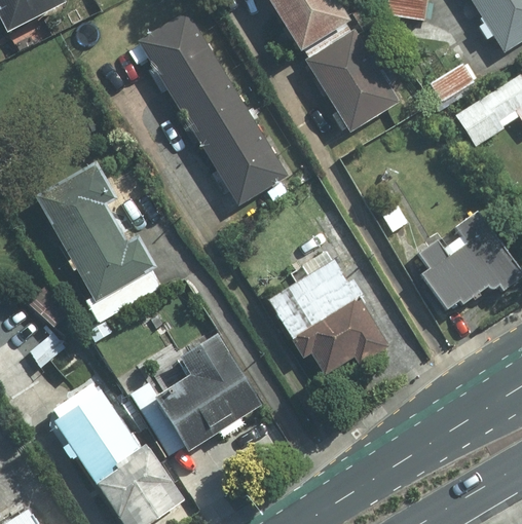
[(65,1),(64,0),(0,0),(0,13),(8,30),(65,1)]
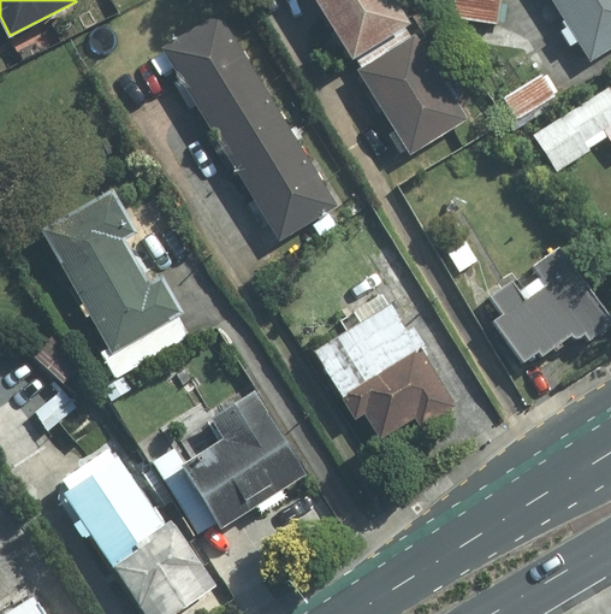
[(396,0),(318,0),(351,57),(409,22),(396,0)]
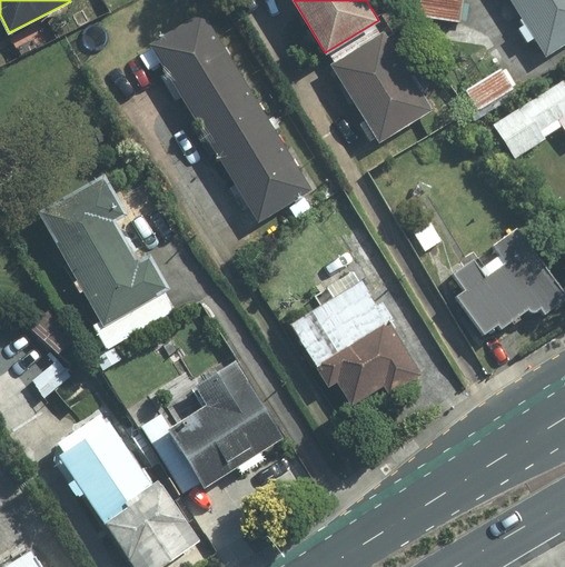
[(417,0),(416,19),(459,21),(461,0),(417,0)]
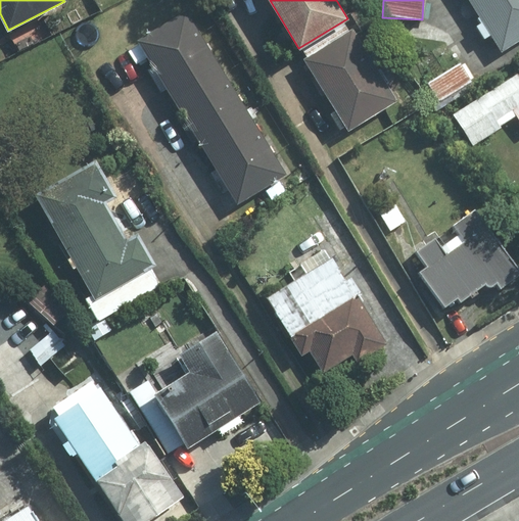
[(518,0),(469,0),(501,50),(518,39),(518,0)]
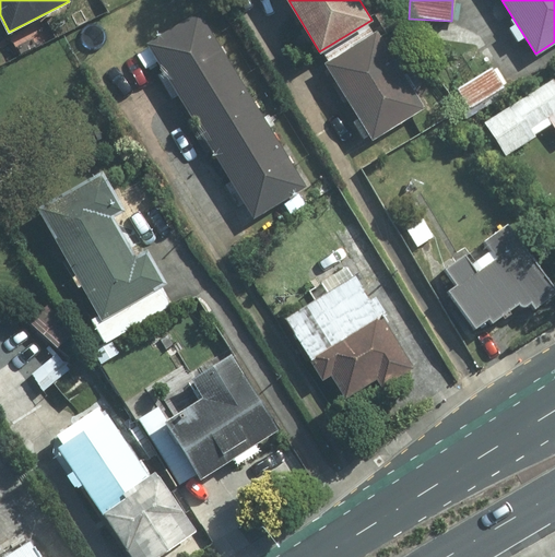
[(198,11),(145,43),(254,220),(306,188),(198,11)]
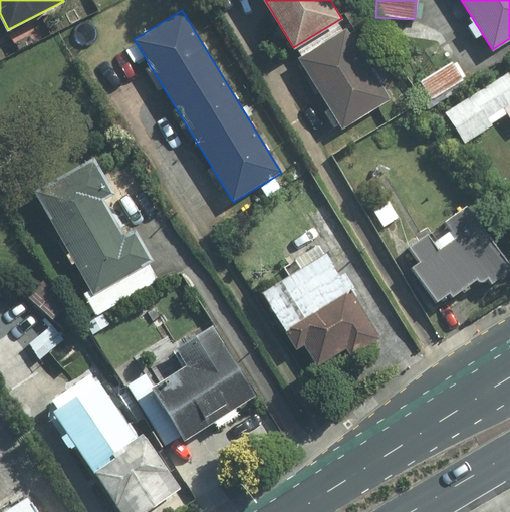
[(345,28),(298,58),(342,128),(391,97),(345,28)]
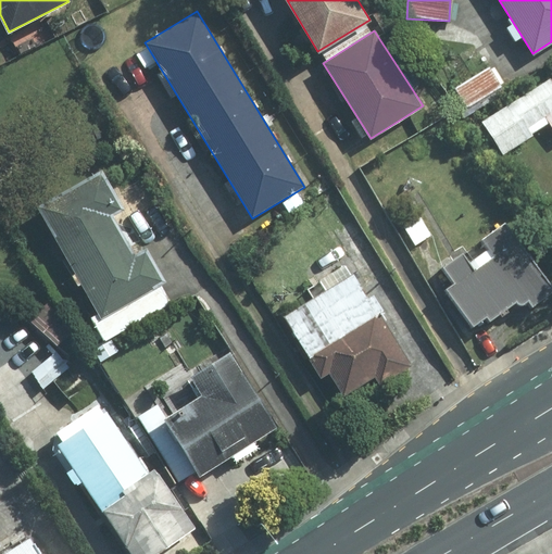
[(506,92),(489,65),(448,91),(465,118),(506,92)]
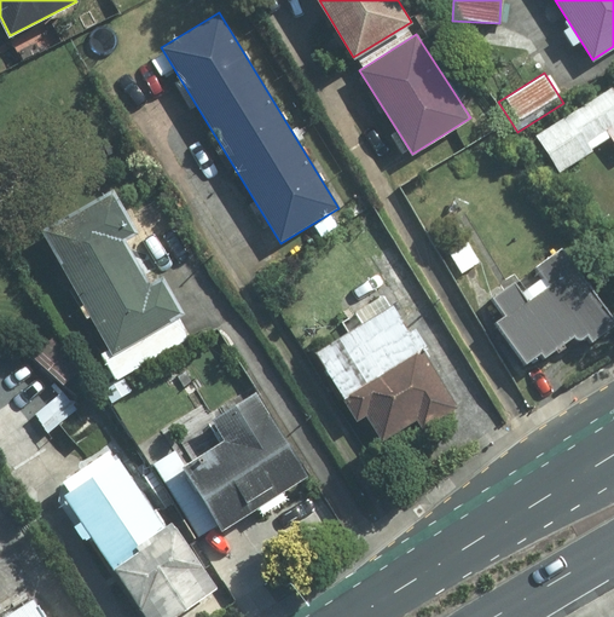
[(613,90),(612,86),(534,136),(559,172),(607,140),(613,151),(613,90)]
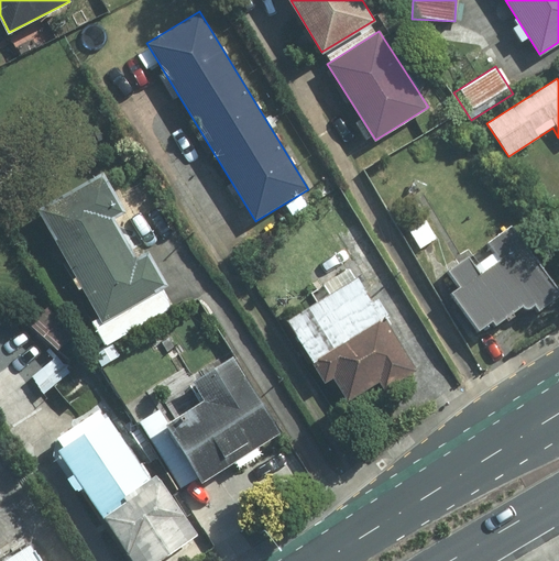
[(100,172),(34,210),(101,325),(166,286),(146,251),(133,259),(111,220),(124,212),(100,172)]
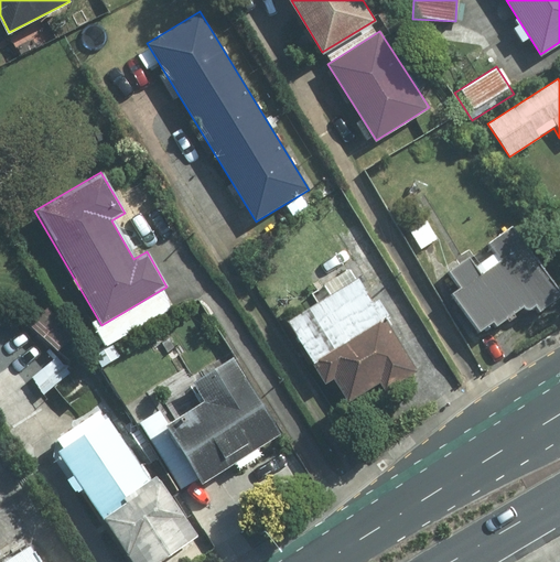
[(437,242),(421,217),(401,230),(418,256),(437,242)]
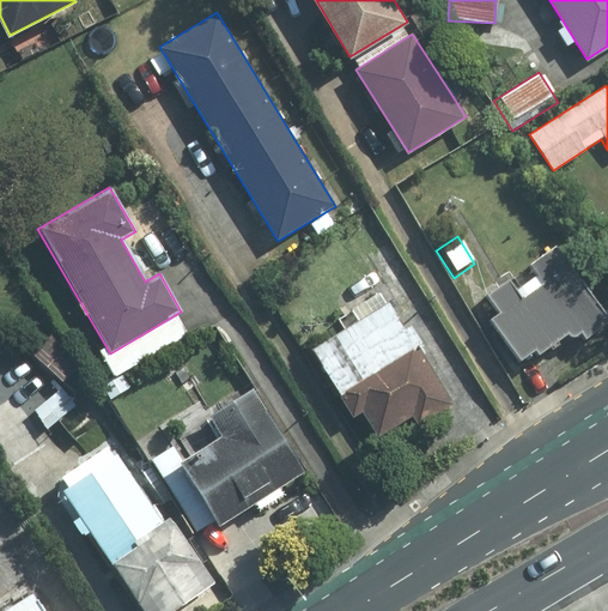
[(509,279),(485,296),(498,314),(490,320),(522,366),(577,327),(583,336),(607,319),(607,315),(558,246),(532,264),(545,283),(522,298),(509,279)]
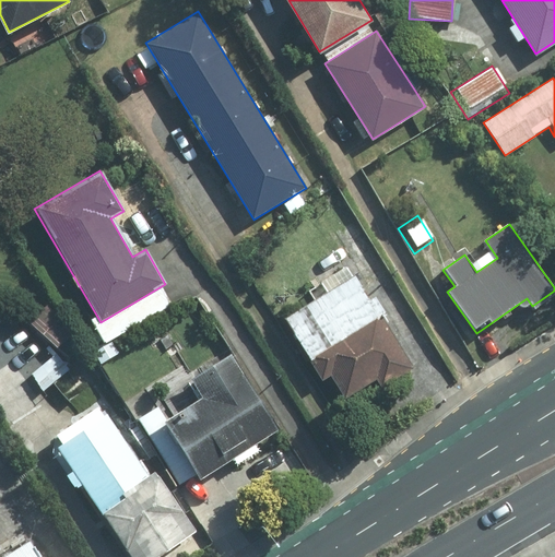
[(381,388),(411,370),(354,276),(284,319),(322,380),(330,376),(343,396),(375,377),(381,388)]
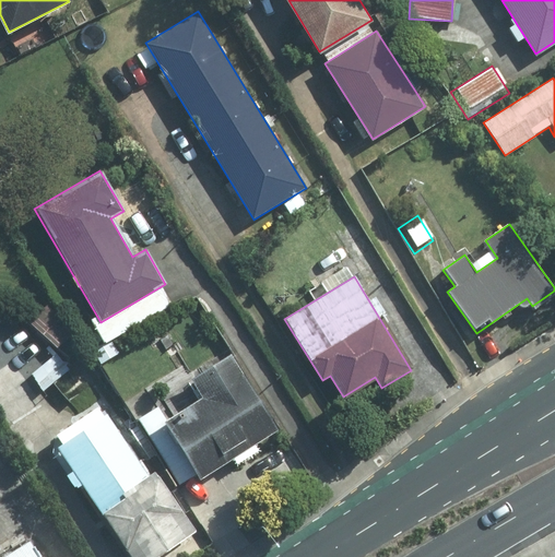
[(70,335),(39,308),(25,323),(56,352),(70,335)]
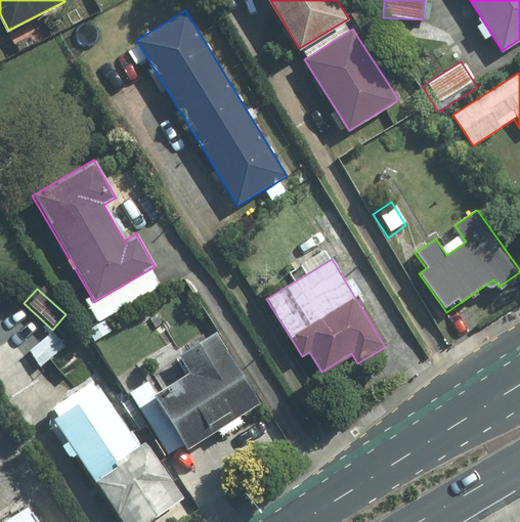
[(180,354),(191,372),(154,395),(187,448),(263,400),(219,331),(180,354)]
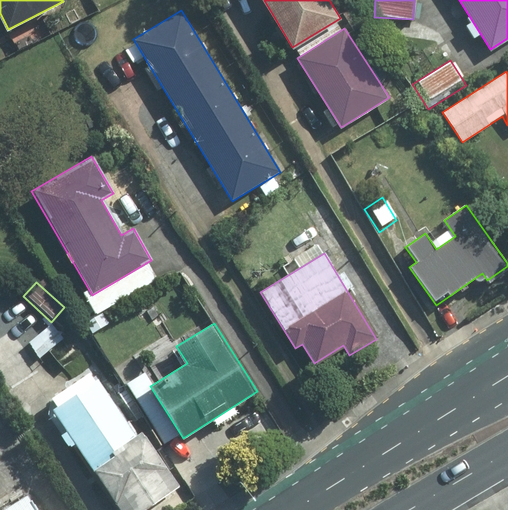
[(49,324),(25,346),(40,362),(64,341),(49,324)]
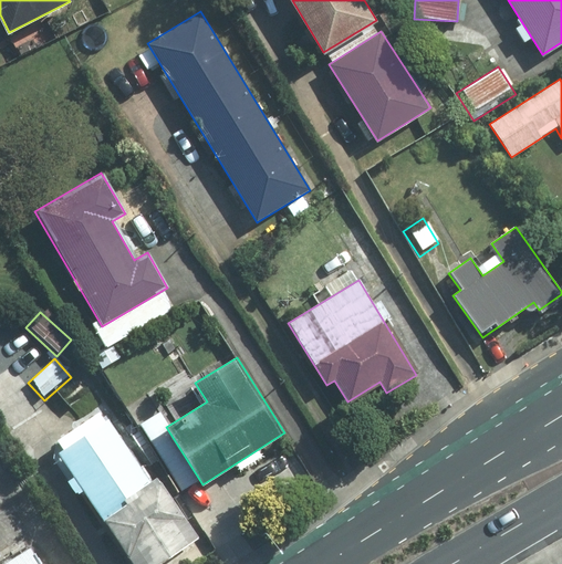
[(104,414),(56,446),(134,563),(159,563),(200,536),(158,476),(151,481),(104,414)]
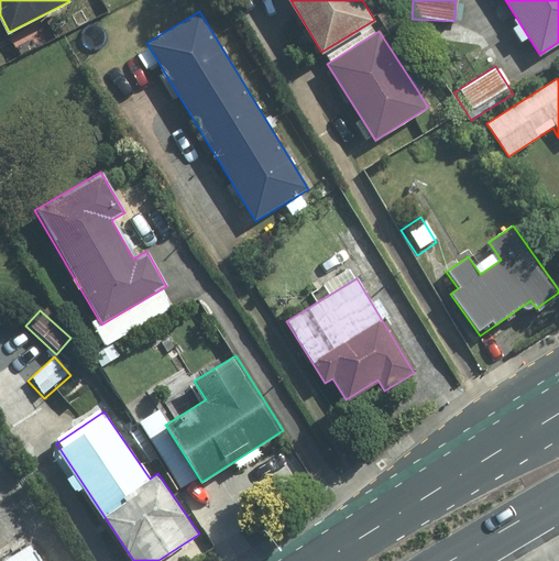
[(44,560),(32,542),(0,560),(44,560)]
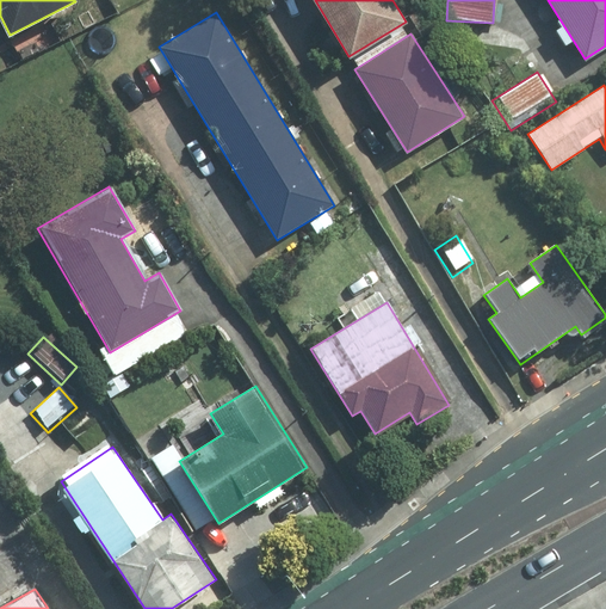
All buildings are outlined.
